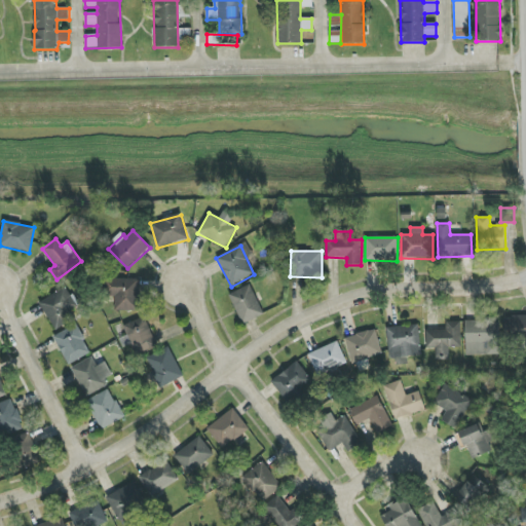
[(115,297),(114,310),(139,311),(140,279),(105,278),(105,297),(115,297)]
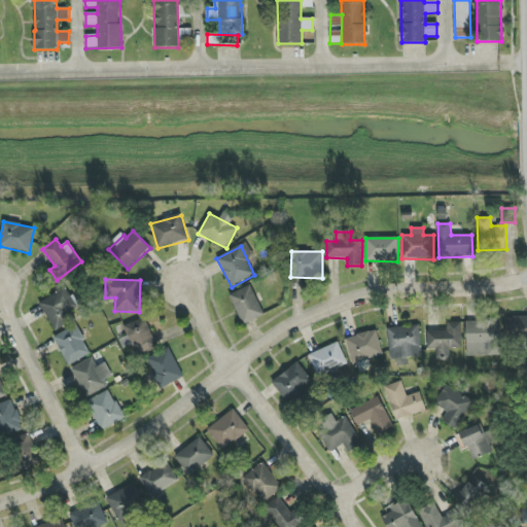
[(264,317),(252,286),(231,293),(242,324),(264,317)]
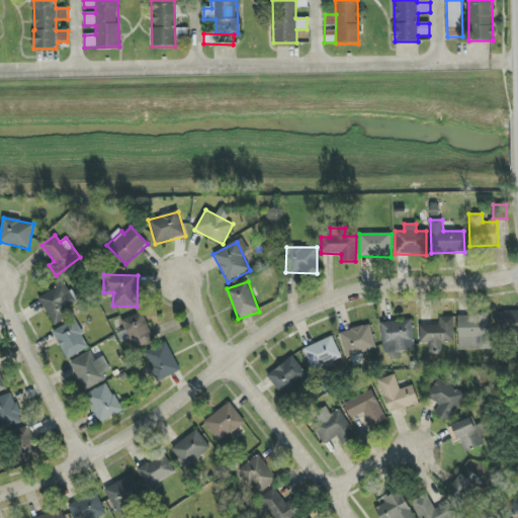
[(74,314),(70,306),(75,303),(64,283),(38,297),(54,326),(74,314)]
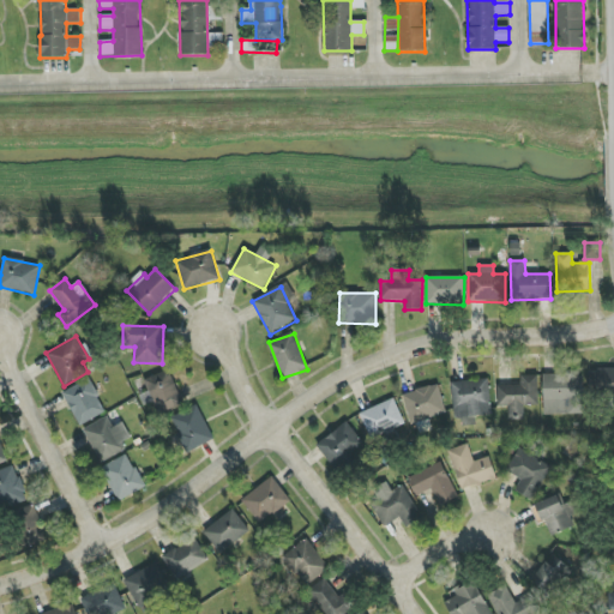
[(160,415),(185,404),(169,369),(145,380),(160,415)]
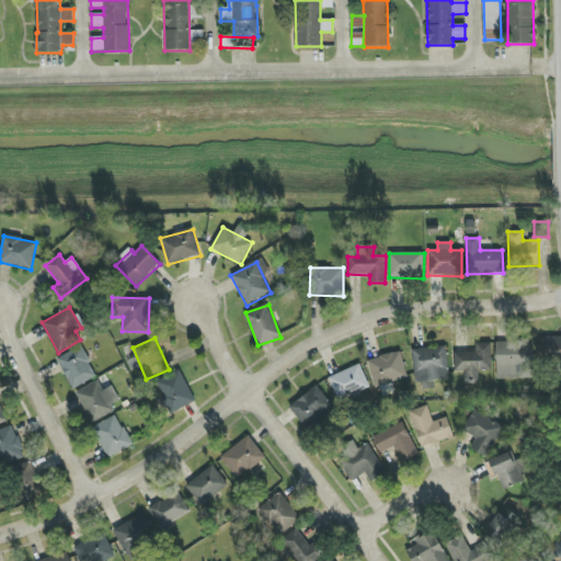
[(560,338),(538,339),(538,363),(560,362),(560,338)]
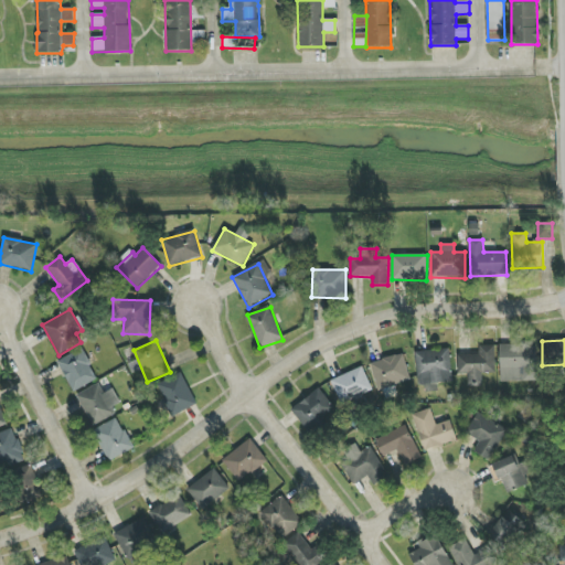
[(494,374),(496,347),(479,345),(479,355),(458,354),(457,374),(468,374),(468,386),(482,386),(482,373),(494,374)]
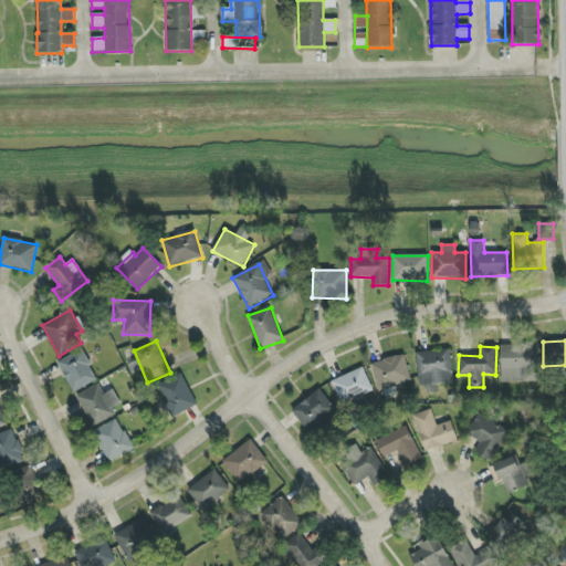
[(501,383),(537,381),(537,346),(501,346),(501,383)]
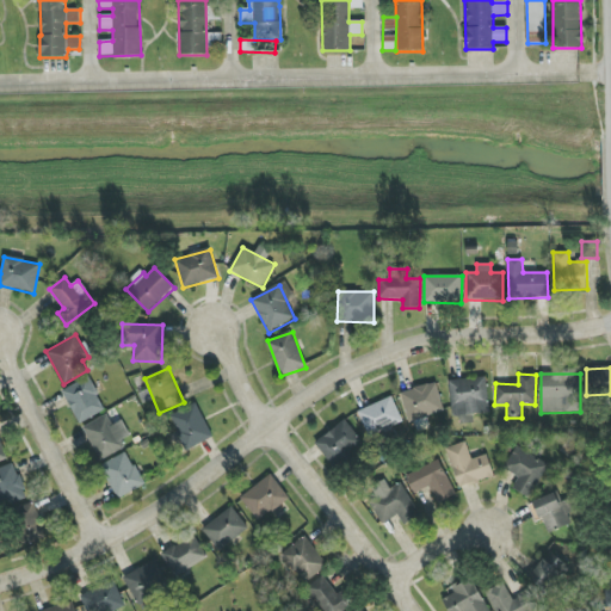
[(62,392),(80,425),(106,411),(88,377),(62,392)]
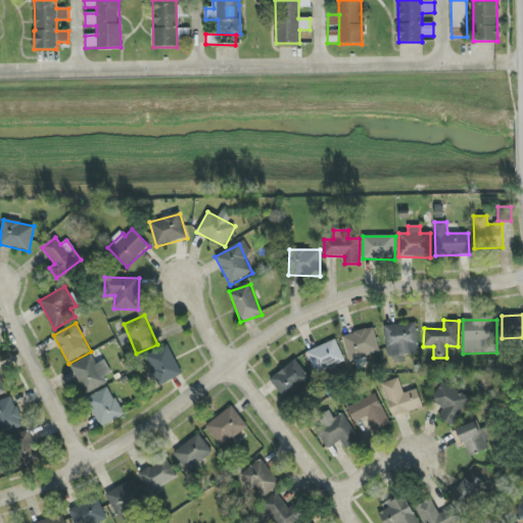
[(384,326),(387,358),(393,357),(394,364),(406,362),(406,355),(419,353),(416,323),(384,326)]
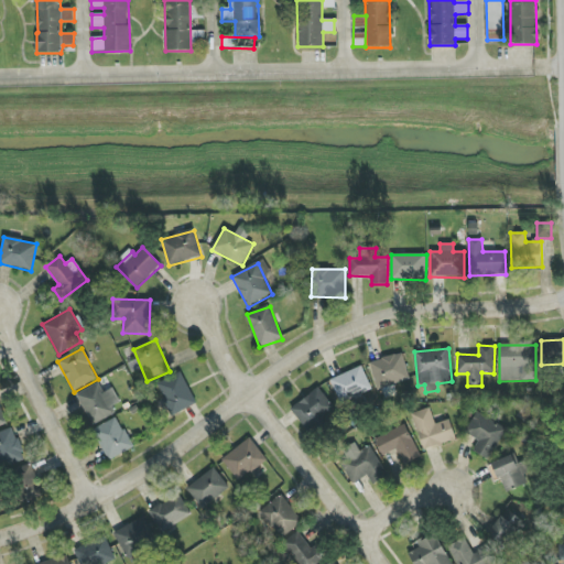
[(378,390),(410,380),(402,353),(369,362),(378,390)]
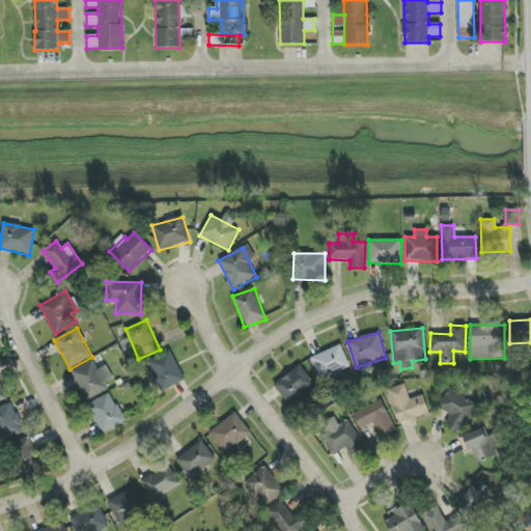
[(311,358),(320,380),(351,367),(341,345),(311,358)]
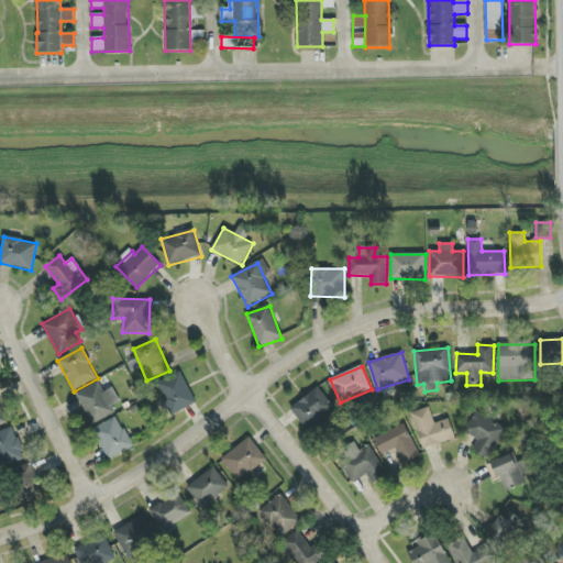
[(196,404),(180,372),(155,385),(172,416),(196,404)]
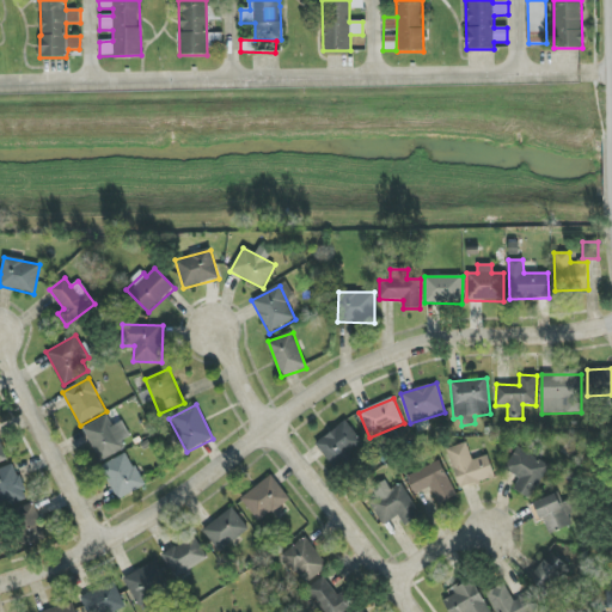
[(122,421),(112,426),(106,416),(83,428),(101,461),(124,448),(121,442),(130,438),(122,421)]
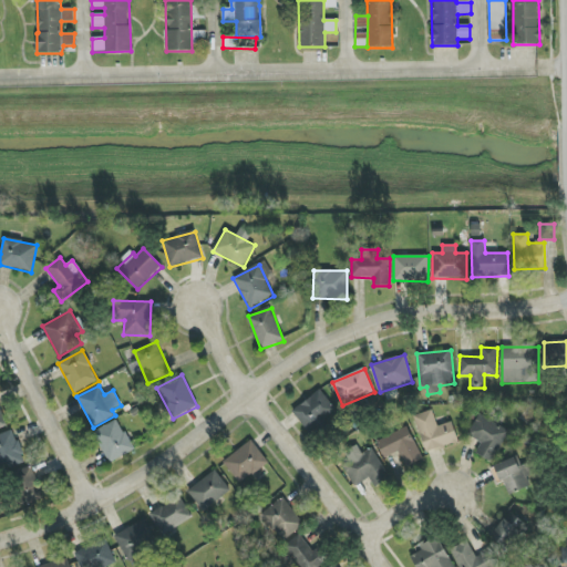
[(292,412),(310,434),(338,412),(320,390),(292,412)]
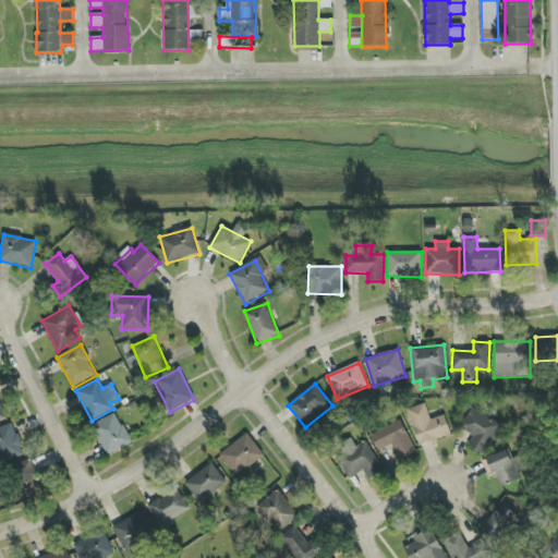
[(419,446),(451,436),(445,415),(431,420),(425,403),(408,409),(419,446)]
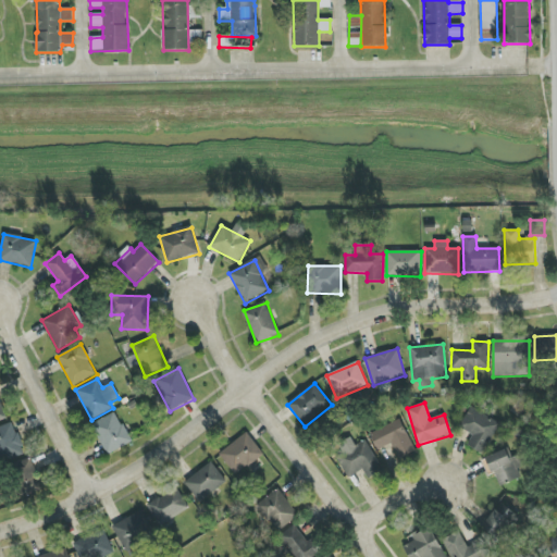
[(460,429),(472,434),(467,446),(485,455),(499,421),(469,408),(460,429)]
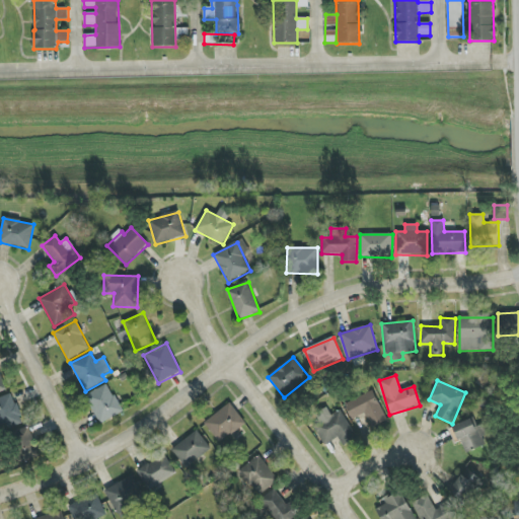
[(86,394),(98,424),(122,414),(109,385),(86,394)]
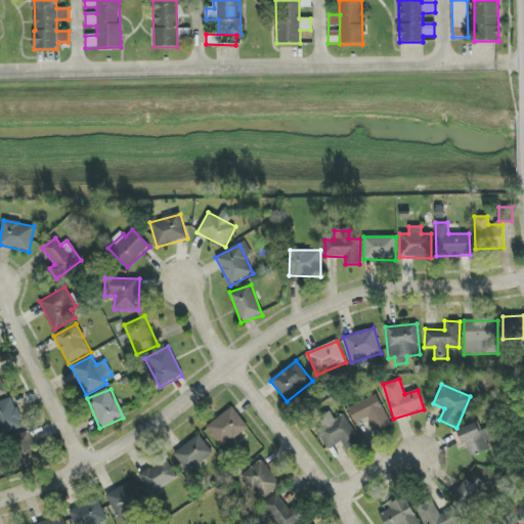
[(348,408),(355,424),(368,418),(375,432),(391,425),(377,394),(348,408)]
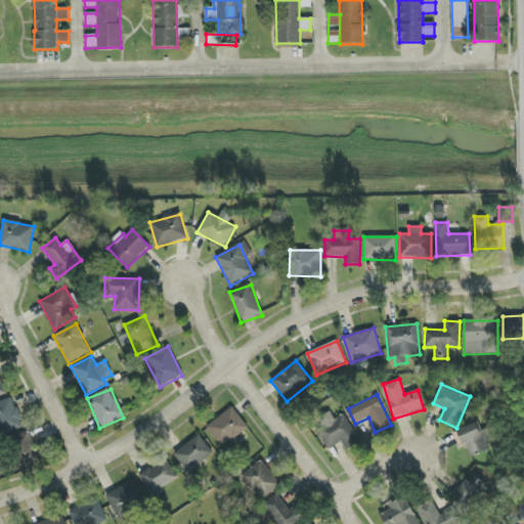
[(0,436),(24,427),(11,397),(0,401),(0,436)]
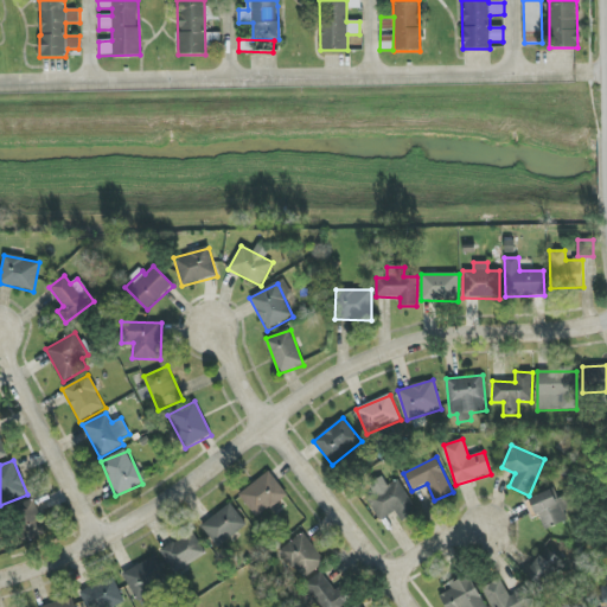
[(287,496),(269,472),(238,494),(256,518),(287,496)]
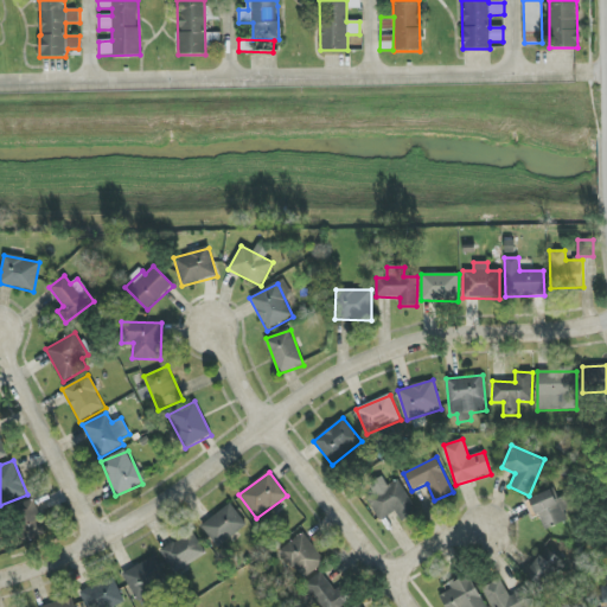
[(369,483),(374,494),(368,498),(378,521),(396,512),(400,521),(416,513),(400,479),(387,486),(382,477),(369,483)]
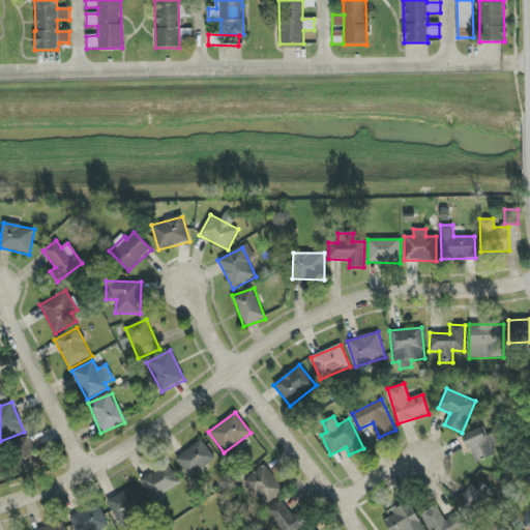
[(470,448),(476,463),(496,454),(484,427),(458,438),(464,451),(470,448)]
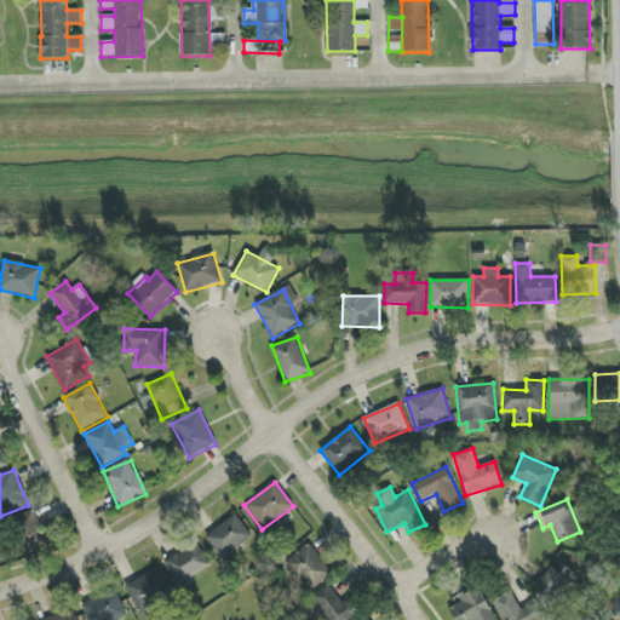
[(23,554),(46,546),(35,511),(11,517),(23,554)]
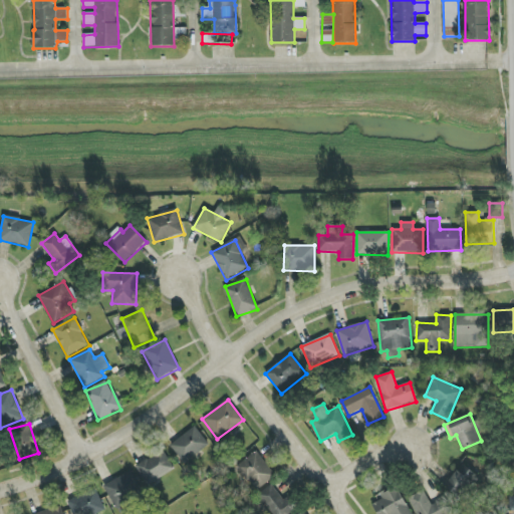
[(210,447),(197,427),(171,444),(183,464),(210,447)]
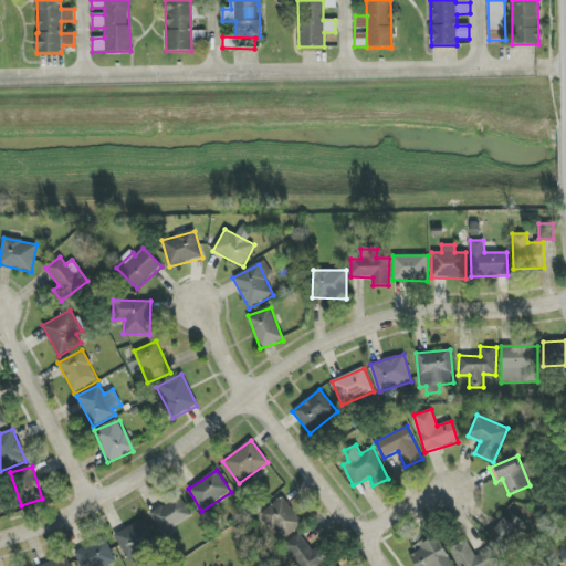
[(150,512),(161,534),(192,519),(181,496),(150,512)]
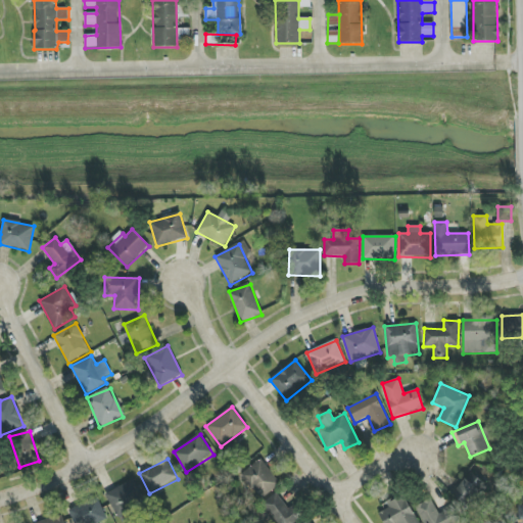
[(260,501),(281,484),(260,459),(240,475),(260,501)]
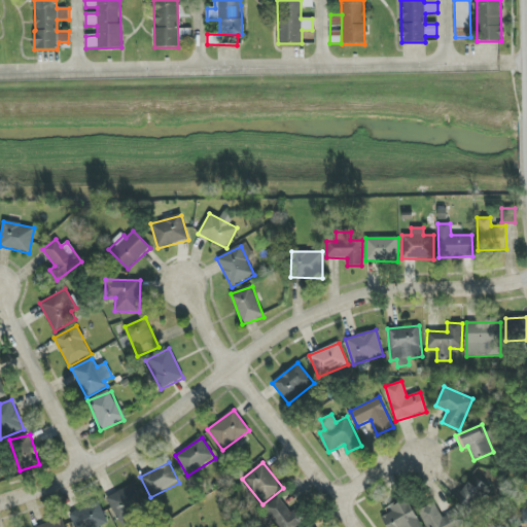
[(472,512),(490,489),(482,483),(477,489),(467,482),(455,499),(472,512)]
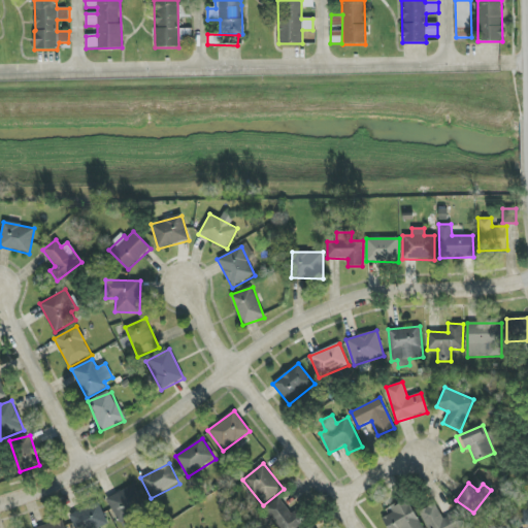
[(106,499),(117,519),(144,503),(134,484),(106,499)]
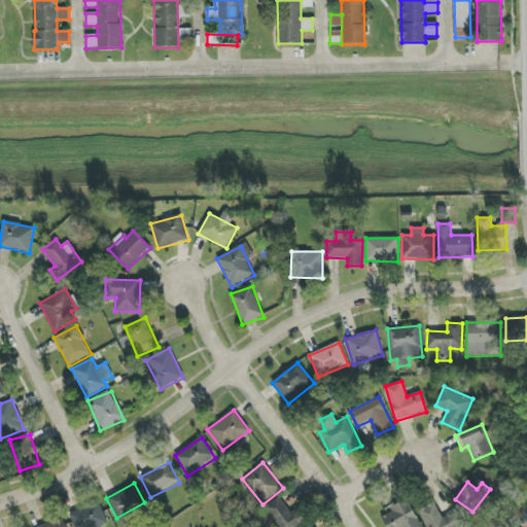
[(265,507),(279,526),(296,526),(300,525),(278,496),(265,507)]
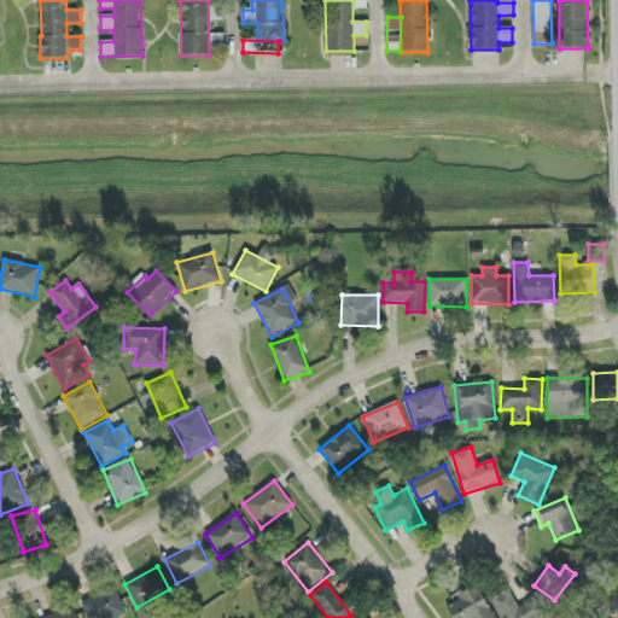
[(495,617),(476,584),(456,595),(459,600),(447,607),(453,617),(495,617)]
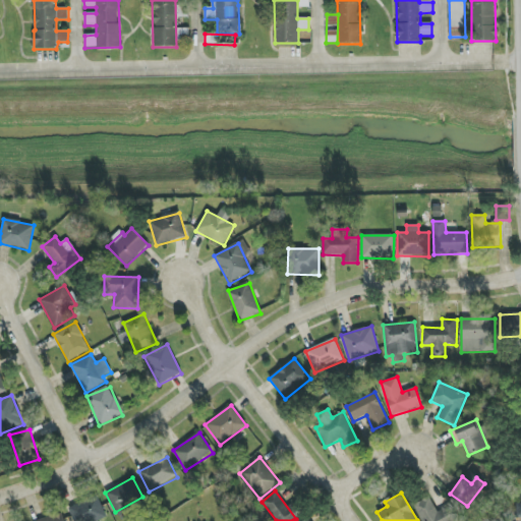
[(414,505),(422,520),(458,520),(451,505),(438,512),(429,497),(414,505)]
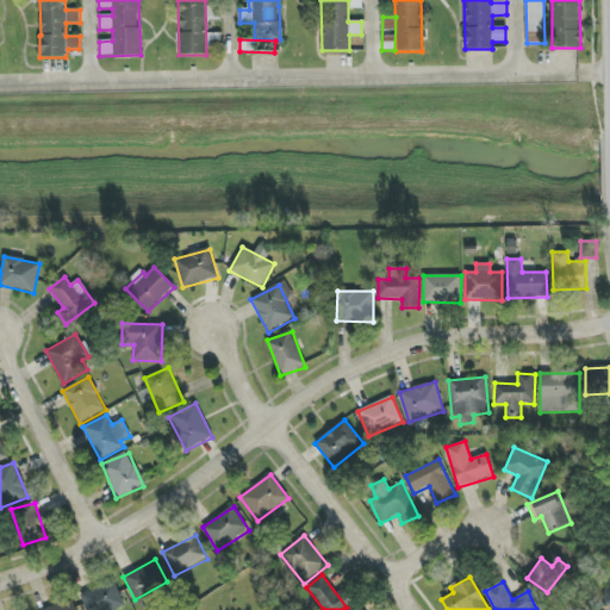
[(81,597),(86,609),(113,609),(125,605),(114,583),(81,597)]
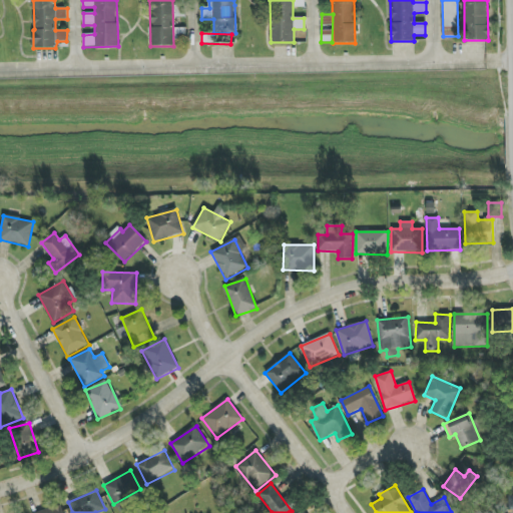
All buildings are outlined.
